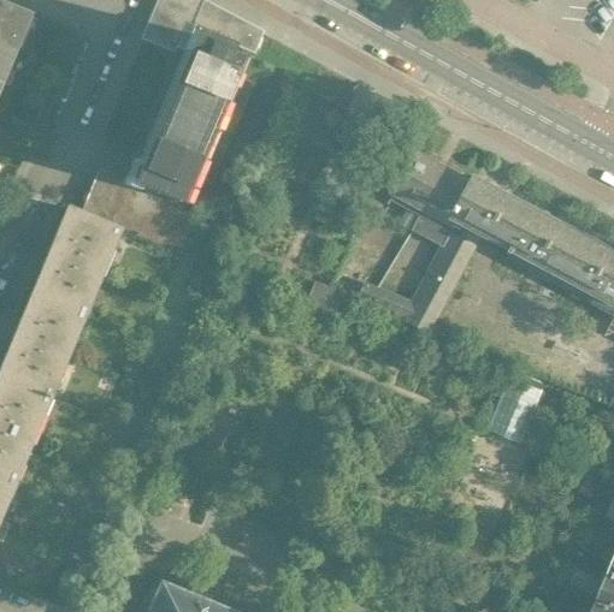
[(0,39),(21,48),(35,15),(25,11),(27,9),(17,4),(16,7),(3,0),(0,0),(0,39)]
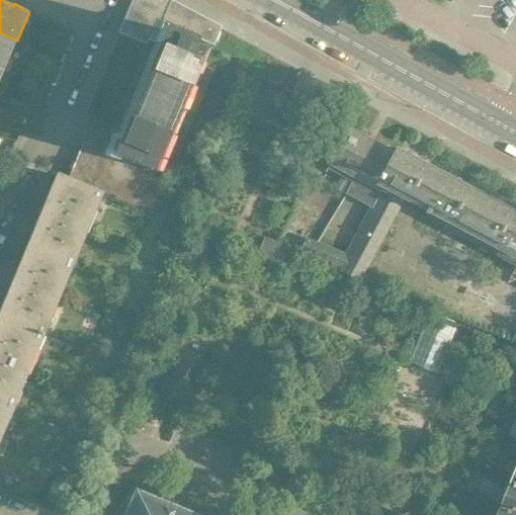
[(212,40),(219,25),(171,0),(170,0),(135,0),(135,1),(135,2),(135,3),(135,4),(135,5),(136,6),(138,7),(145,10),(137,32),(147,36),(147,37),(148,38),(149,37),(159,41),(114,152),(112,151),(111,153),(148,168),(199,44),(196,41),(198,35),(212,40)]
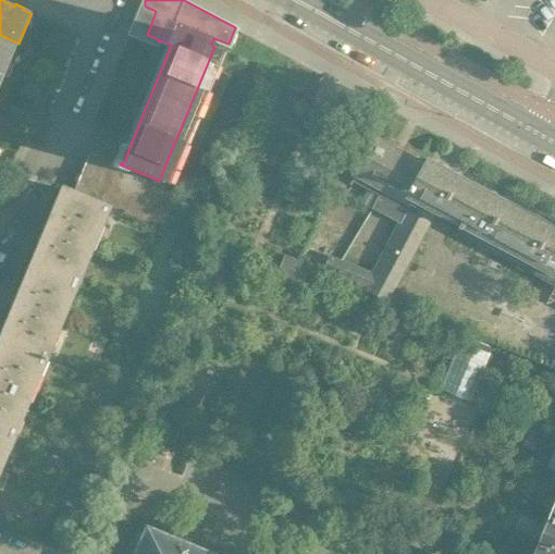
[(0,71),(5,74),(19,44),(0,35),(0,71)]
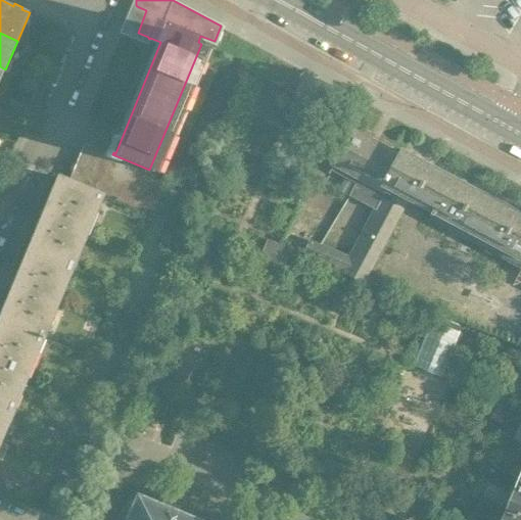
[(520,209),(458,176),(399,145),(398,146),(405,149),(403,152),(353,127),(352,128),(348,126),(341,139),(345,142),(332,167),(358,180),(351,193),(376,206),(350,254),(312,238),(306,250),(305,253),(353,273),(367,280),(412,194),(436,206),(435,209),(438,211),(435,218),(520,263),(520,209)]
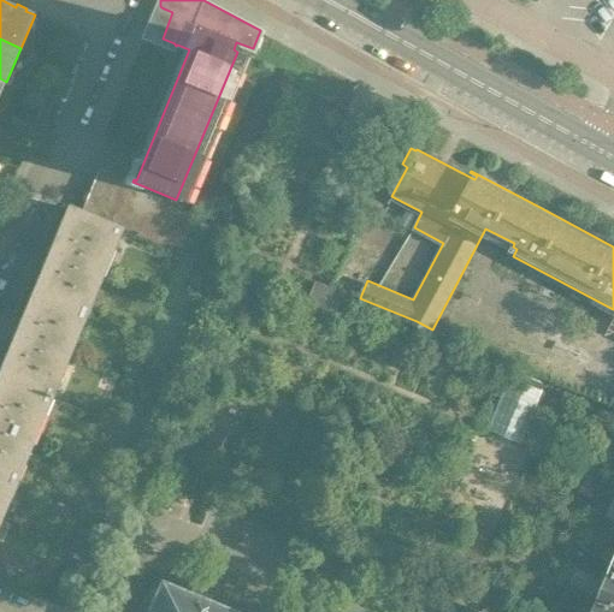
[(192,214),(176,200),(133,182),(117,174),(118,173),(116,172),(116,173),(100,167),(99,170),(96,168),(96,171),(99,172),(92,189),(89,188),(88,190),(90,191),(83,209),(81,208),(81,209),(117,225),(159,242),(160,241),(181,242),(192,214)]
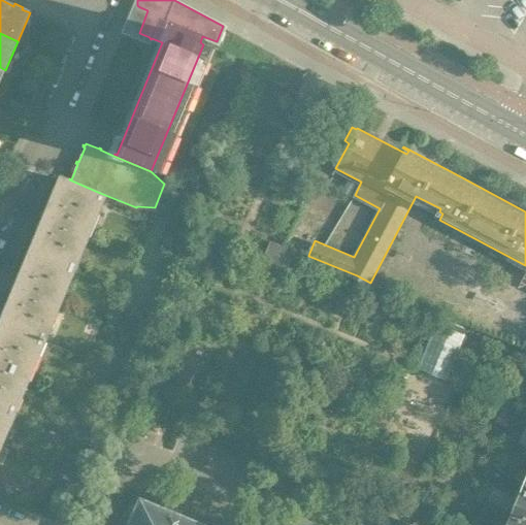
[(69,266),(100,193),(69,179),(69,181),(59,176),(28,250),(69,266)]
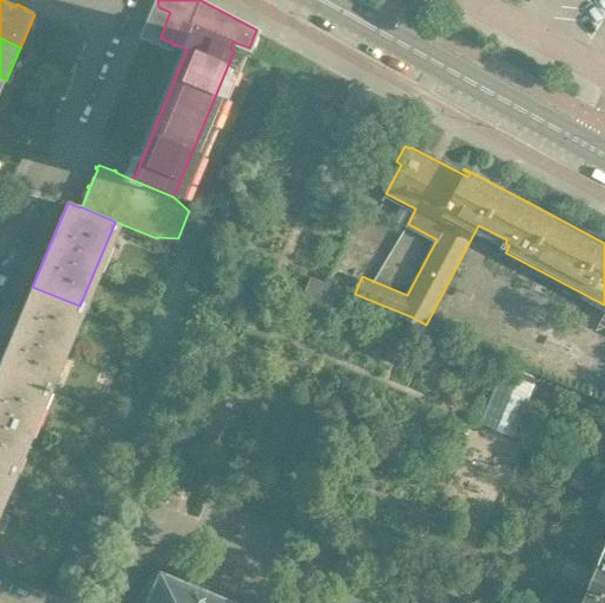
[(332,310),(343,284),(326,277),(312,273),(303,299),(332,310)]
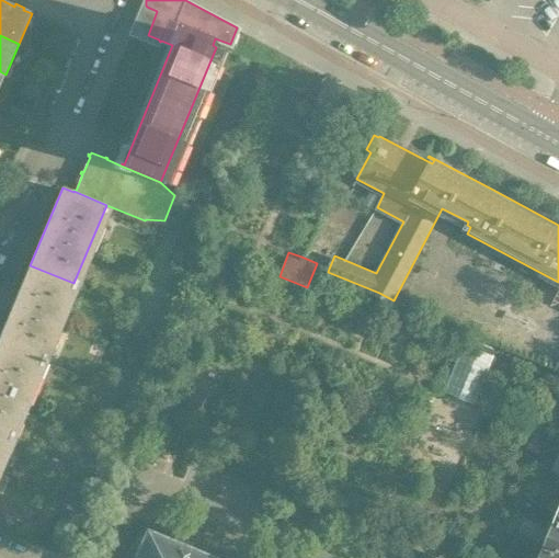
[(0,340),(43,359),(73,283),(30,265),(0,337),(0,340)]
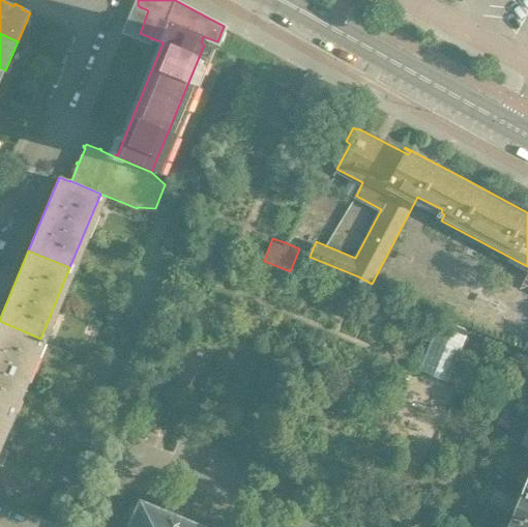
[(442,320),(422,363),(452,377),(472,333),(442,320)]
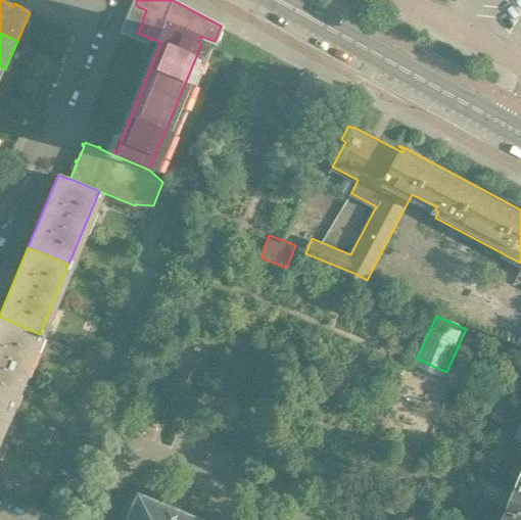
[(0,400),(10,406),(40,334),(0,317),(0,400)]
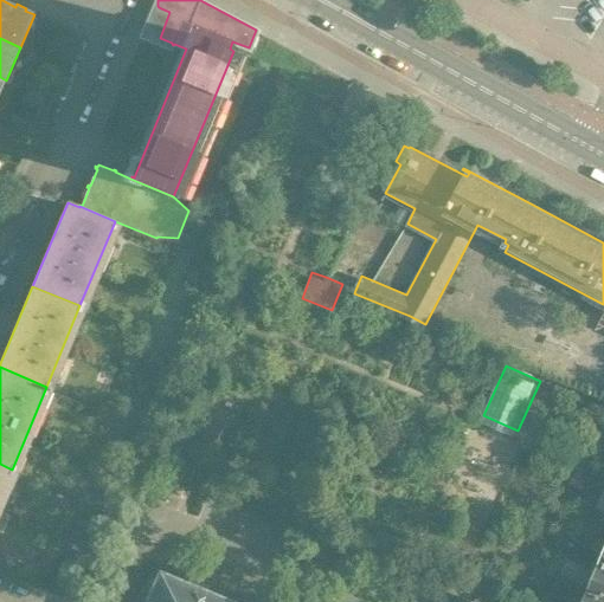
[(179,454),(184,441),(172,437),(166,450),(179,454)]
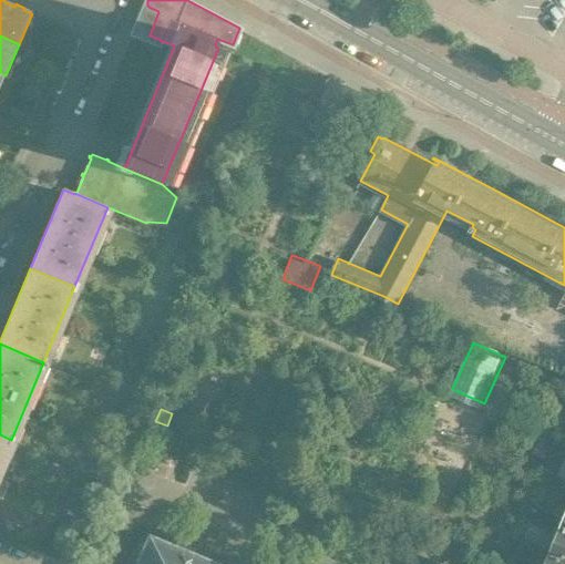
[(0,467),(11,440),(0,434),(0,467)]
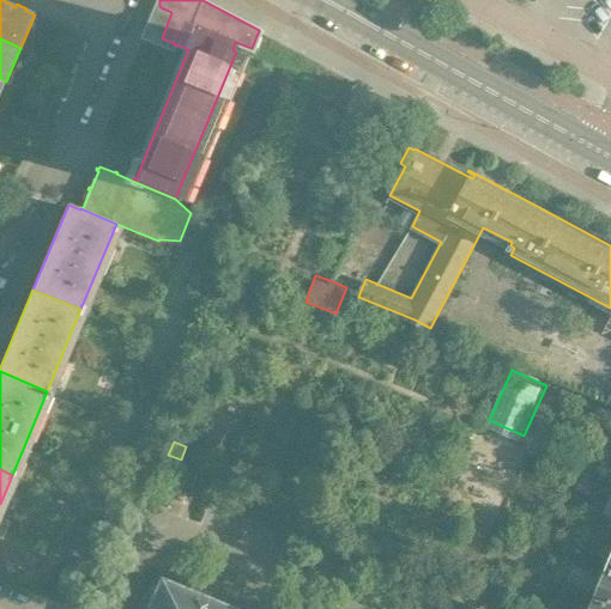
[(610,573),(608,572),(598,595),(610,600),(610,573)]
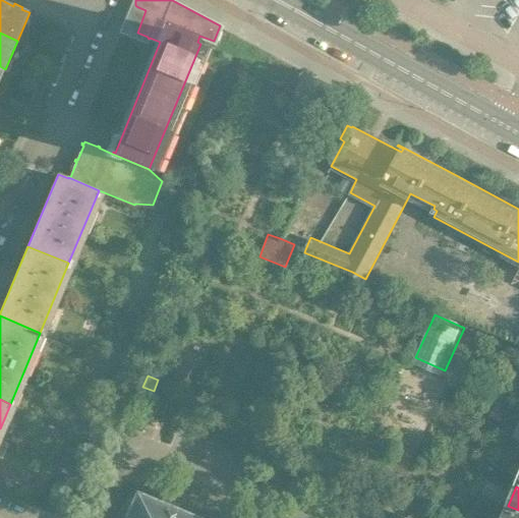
[(206,517),(135,488),(123,517),(206,517)]
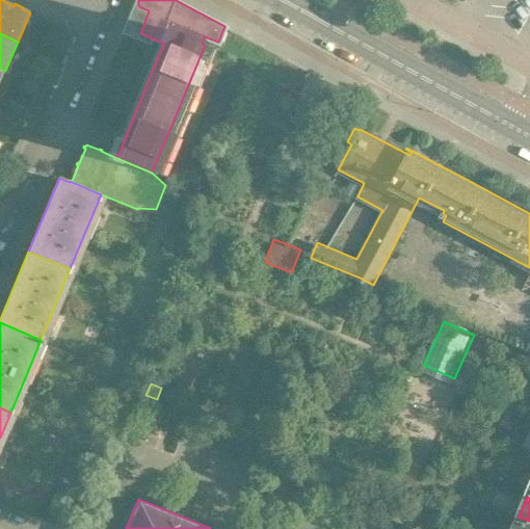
[(529,521),(519,517),(513,528),(529,528),(529,521)]
